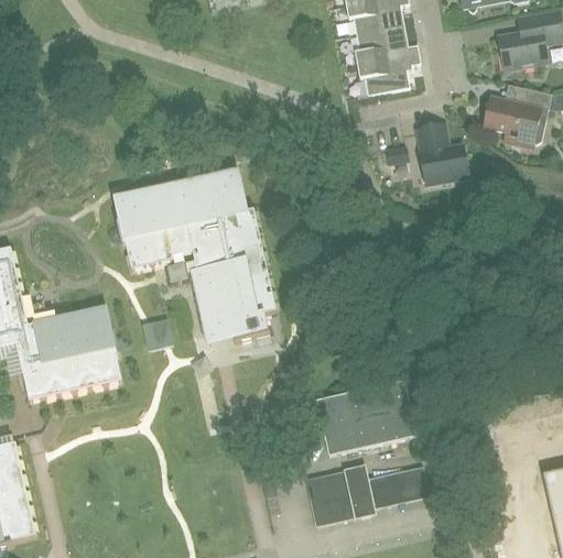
[(410,2),(409,0),(371,0),(347,4),(349,18),(354,17),(357,33),(404,24),(401,4),(410,2)]
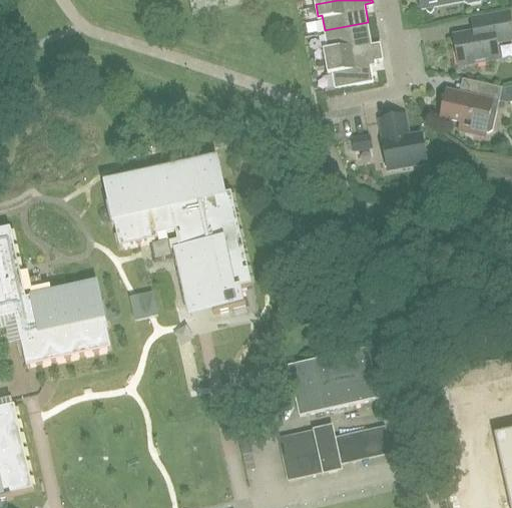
[(420,0),(421,5),(426,5),(426,8),(431,9),(435,6),(434,3),(451,0),(465,0),(468,2),(477,0),(420,0)]
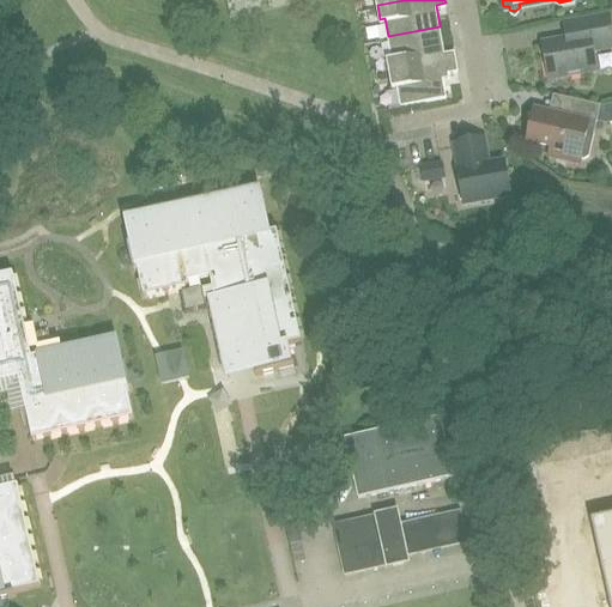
[(599,40),(611,37),(611,26),(609,11),(576,17),(579,32),(543,38),(550,76),(597,66),(593,47),(600,46),(599,40)]
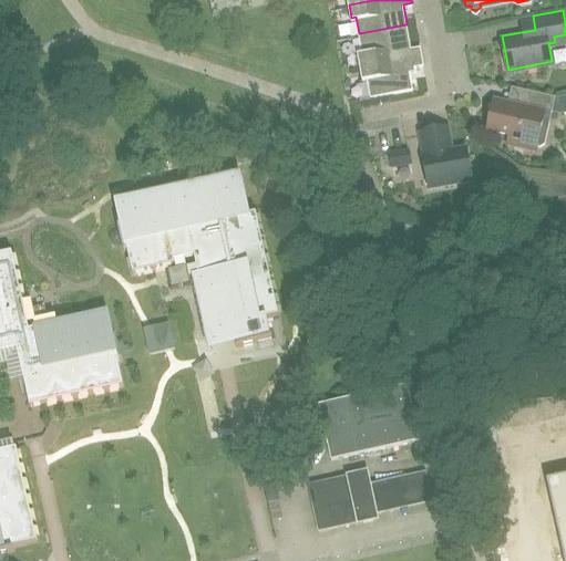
[(410,45),(407,24),(359,33),(362,50),(357,51),(360,64),(421,53),(419,43),(410,45)]
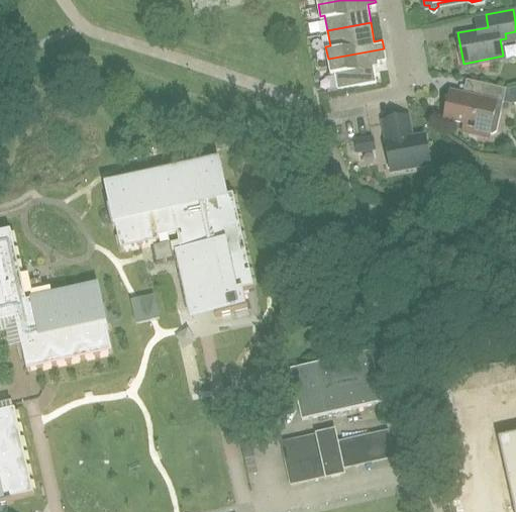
[(386,58),(384,48),(328,59),(330,71),(334,71),(336,86),(376,79),(373,65),(379,64),(378,59),(386,58)]
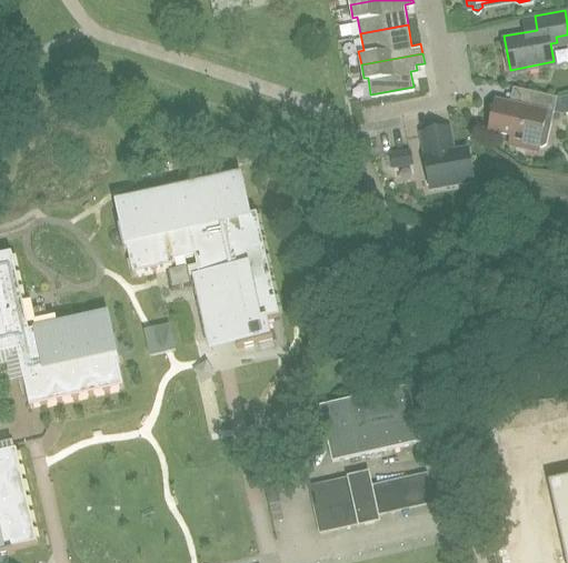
[(546,141),(552,112),(556,94),(525,88),(521,104),(496,98),(495,102),(490,104),(494,109),(489,128),(510,133),(508,142),(525,146),(526,141),(538,144),(539,143),(541,143),(546,141)]
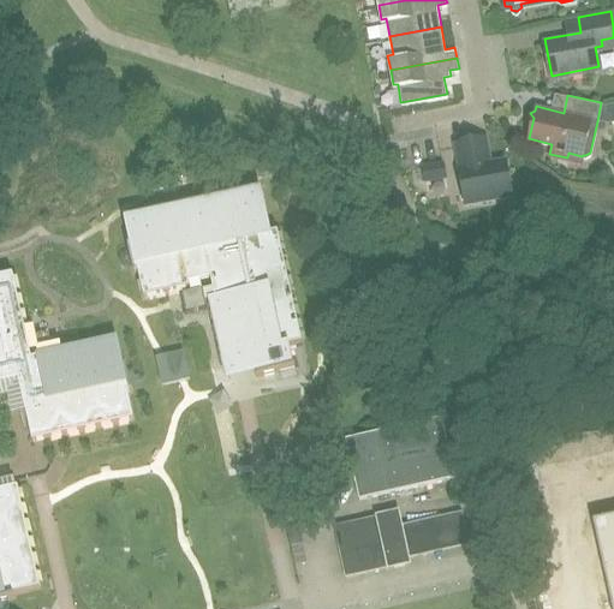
[(465,202),(512,193),(505,157),(489,160),(486,135),(454,139),(459,165),(458,166),(465,202)]
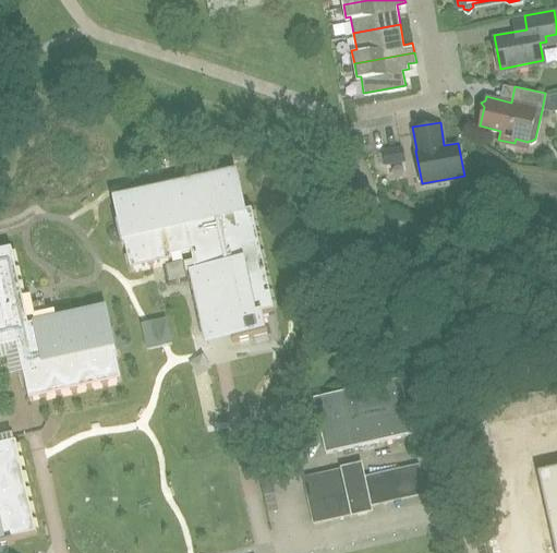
[(114,219),(121,244),(122,244),(122,243),(124,243),(130,266),(171,257),(170,253),(190,249),(194,268),(190,269),(204,331),(230,325),(232,336),(231,337),(231,338),(267,331),(266,328),(265,329),(261,311),(273,308),(251,207),(242,208),(241,201),(241,200),(234,169),(113,195),(119,218),(117,219),(117,218),(114,219)]
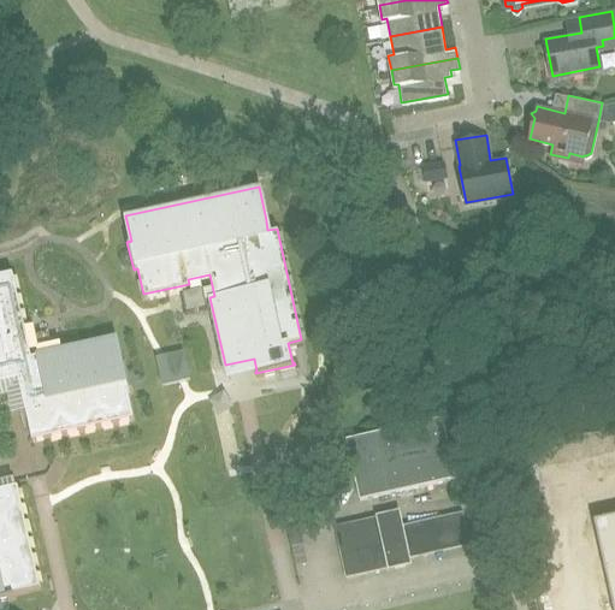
[(120,363),(116,337),(30,355),(12,271),(0,272),(0,379),(17,375),(30,437),(132,415),(126,388),(128,388),(130,388),(125,361),(123,362),(120,363)]
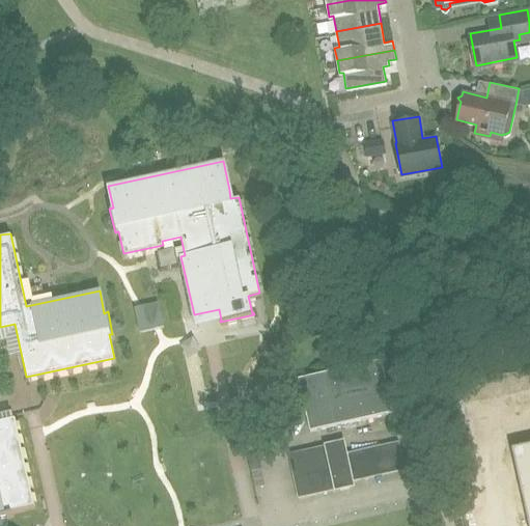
[(310,427),(393,410),(383,358),(299,375),(310,427)]
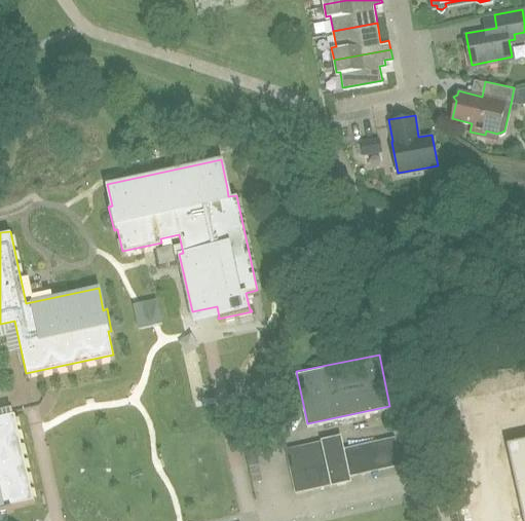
[(0,507),(33,499),(19,436),(13,413),(0,416),(0,507)]
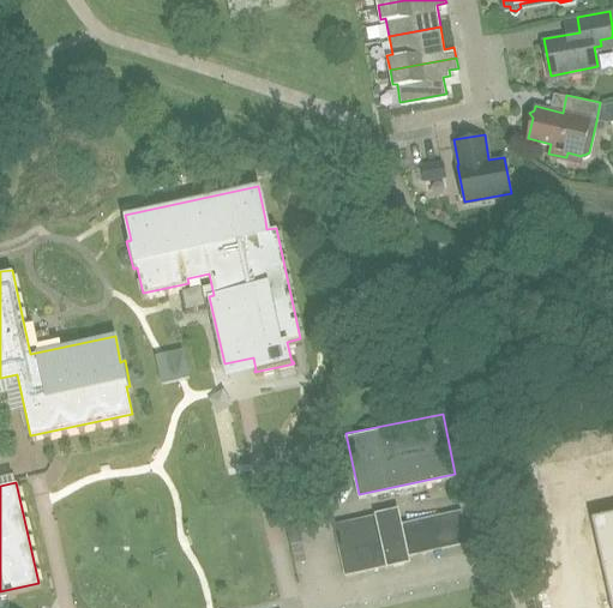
[(461,509),(401,522),(397,506),(376,510),(376,512),(335,521),(344,570),(386,561),(386,563),(408,559),(407,552),(467,540),(461,509)]
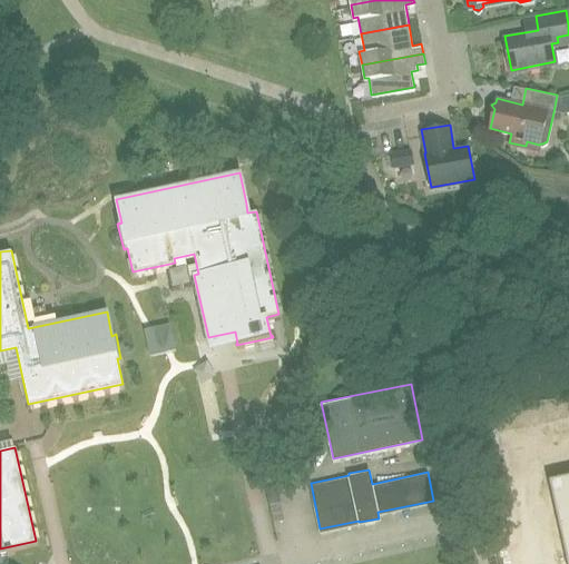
[(568,474),(548,478),(550,488),(553,502),(568,498),(568,474)]
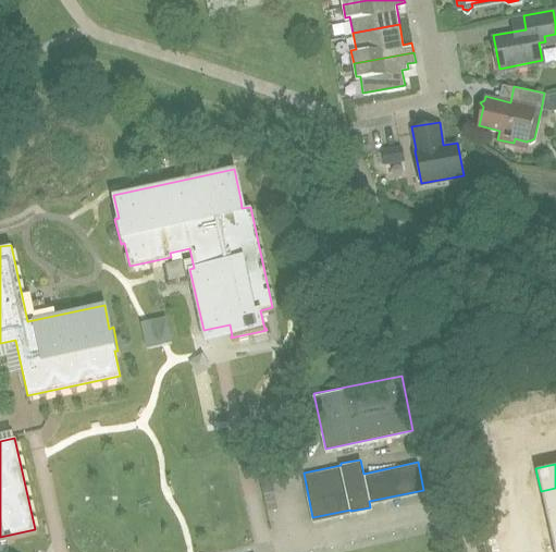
[(555,488),(541,491),(544,505),(546,513),(555,511),(555,488)]
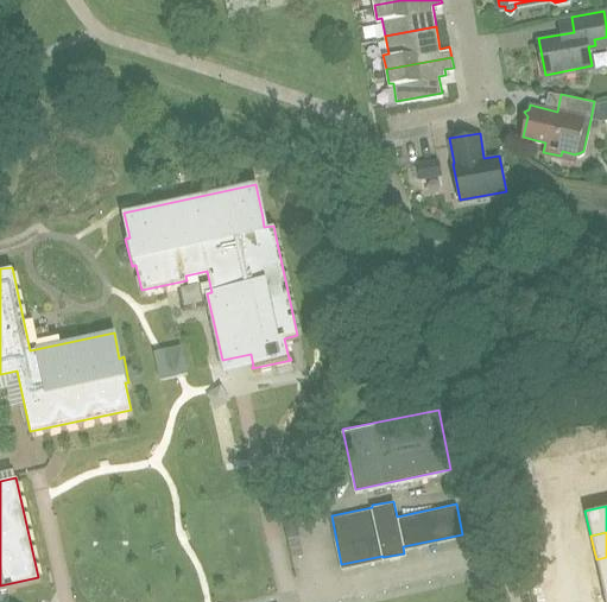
[(606,557),(596,559),(596,561),(598,568),(601,583),(606,582),(606,557)]
